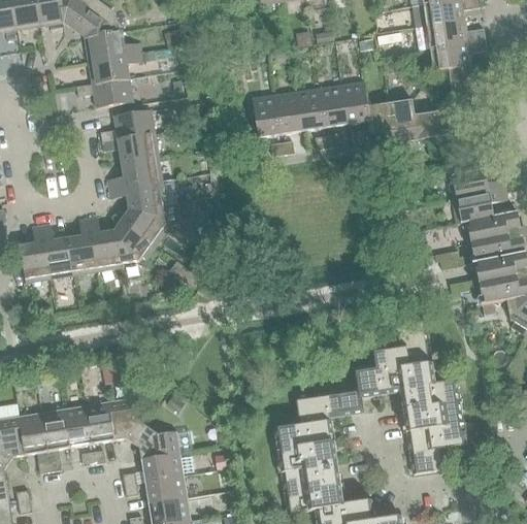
[(0,0),(0,31),(17,29),(12,0),(0,0)]
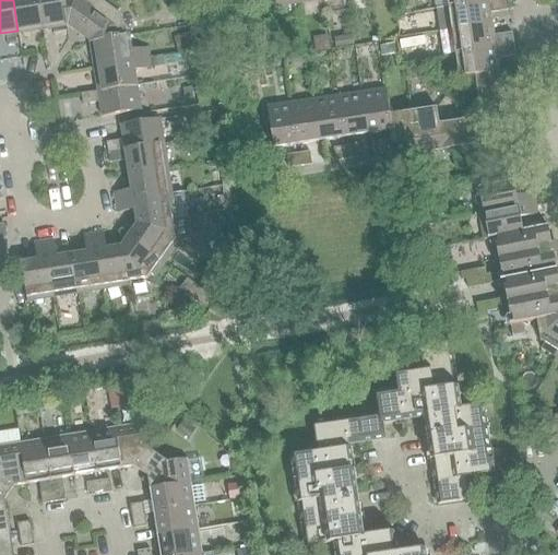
[(43,26),(38,0),(13,0),(18,31),(43,26)]
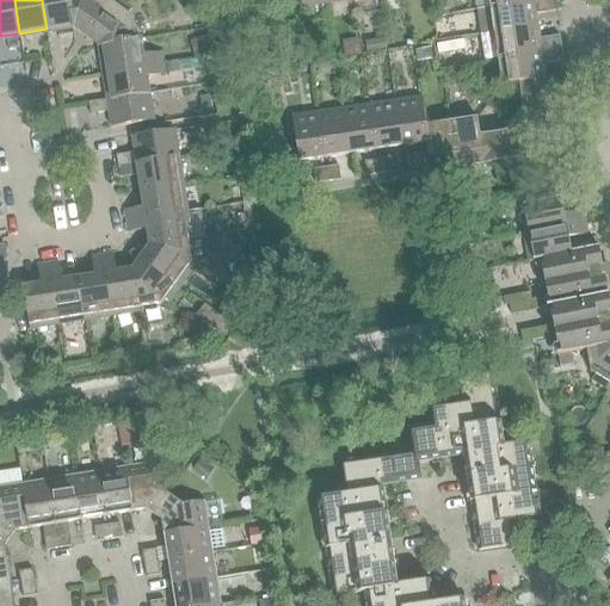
[(42,0),(47,29),(74,24),(71,0),(42,0)]
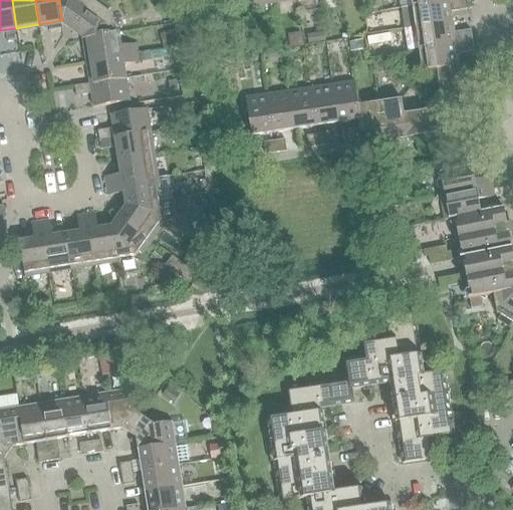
[(72,27),(91,0),(59,0),(62,20),(72,27)]
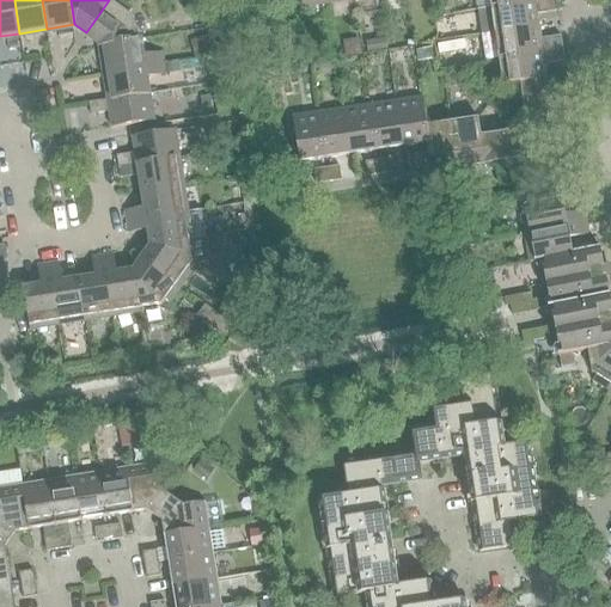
[(132,5),(124,0),(109,0),(86,32),(98,41),(136,35),(133,13),(128,10),(132,5)]
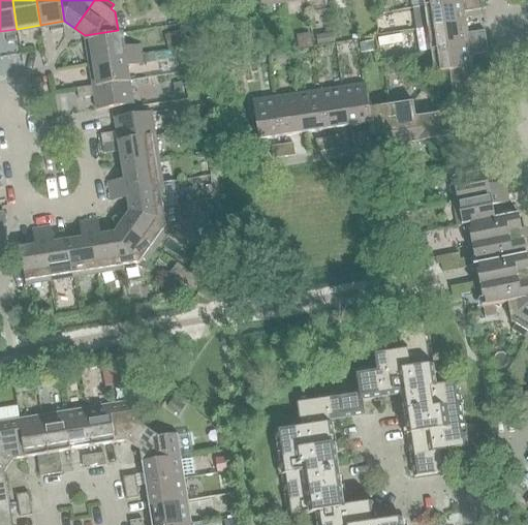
[(427,25),(466,20),(464,8),(480,6),(479,0),(444,0),(424,3),(427,25)]
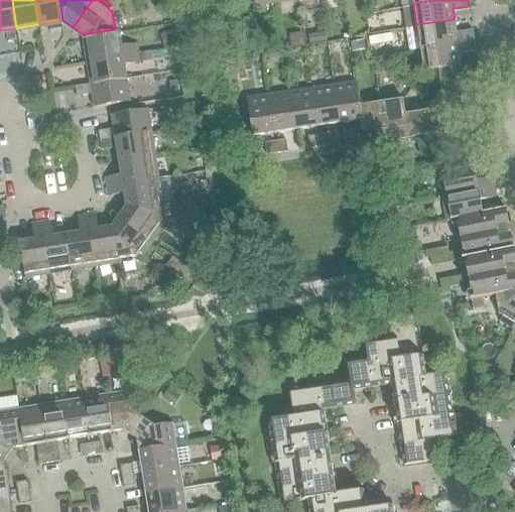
[(457,29),(455,19),(416,24),(419,46),(474,38),(472,27),(457,29)]
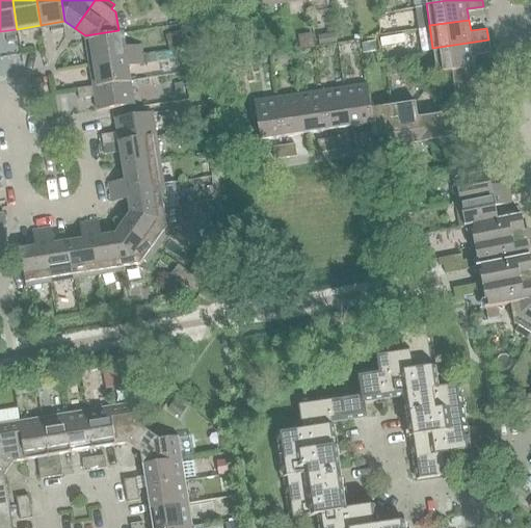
[(118,30),(85,35),(89,60),(142,52),(140,43),(125,45),(122,29),(118,30)]
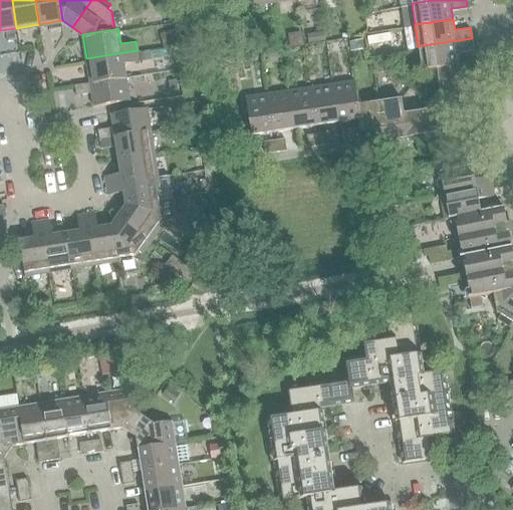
[(175,28),(160,32),(164,47),(179,43),(175,28)]
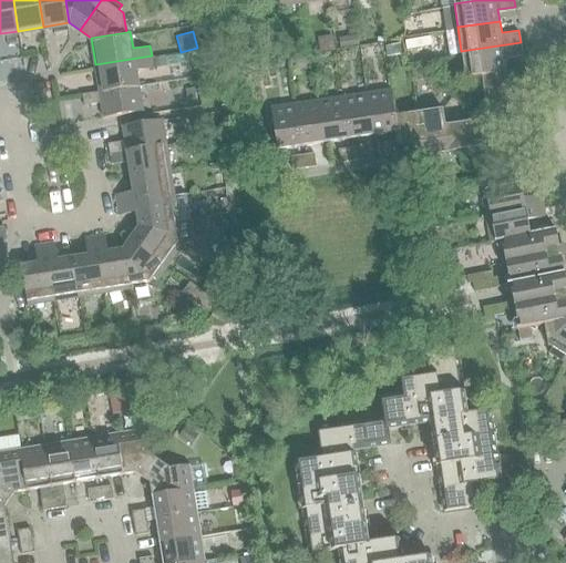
[(318,34),(320,51),(335,50),(332,32),(318,34)]
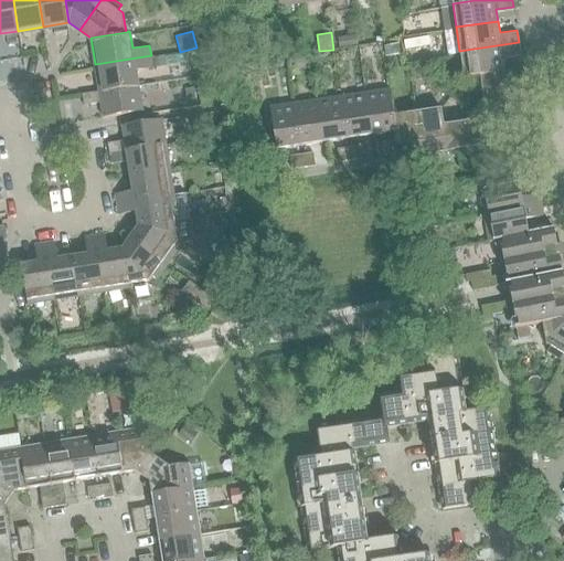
[(340,44),(352,42),(351,32),(338,34),(340,44)]
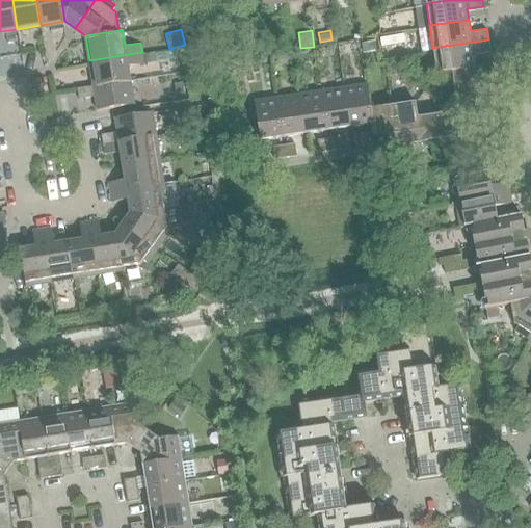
[(375,38),(361,41),(363,50),(377,48),(375,38)]
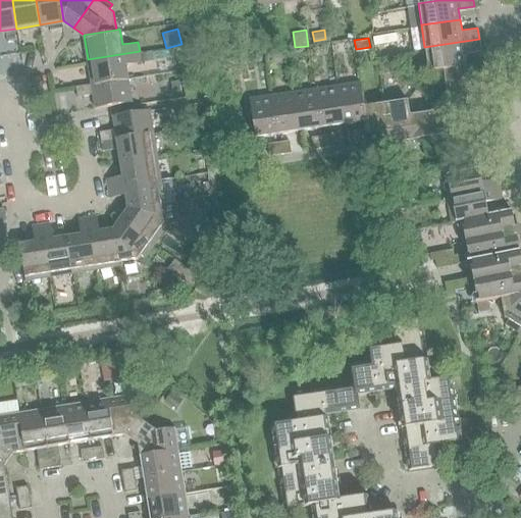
[(443,67),(467,64),(465,52),(481,49),(479,39),(424,47),(428,69),(443,67)]
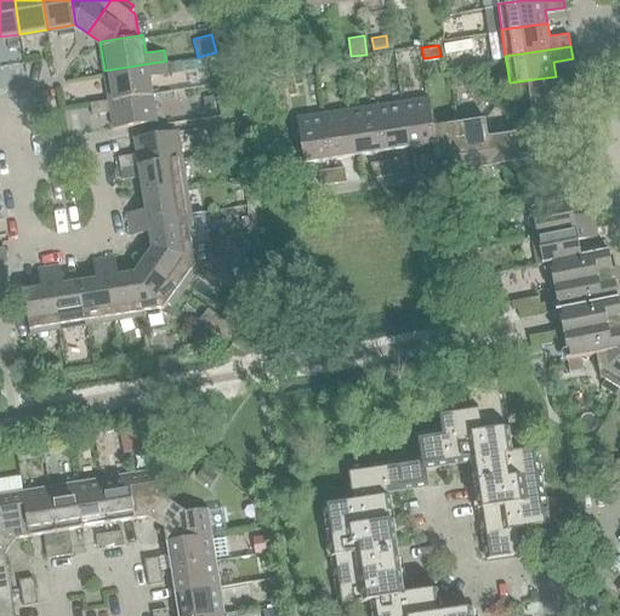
[(169,60),(170,70),(183,69),(182,58),(169,60)]
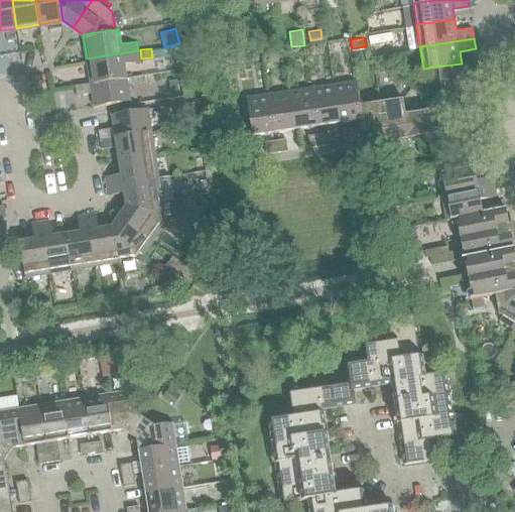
[(139,58),(138,50),(87,58),(90,81),(90,82),(126,76),(124,61),(139,58)]
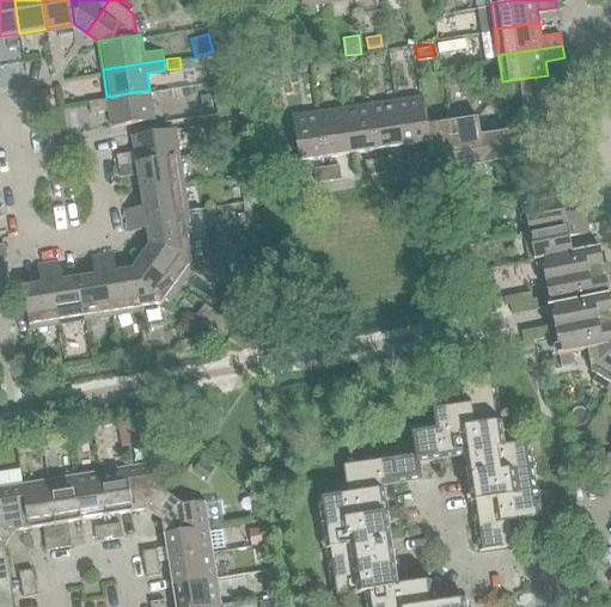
[(548,75),(519,79),(523,103),(514,116),(529,127),(537,114),(553,111),(548,75)]
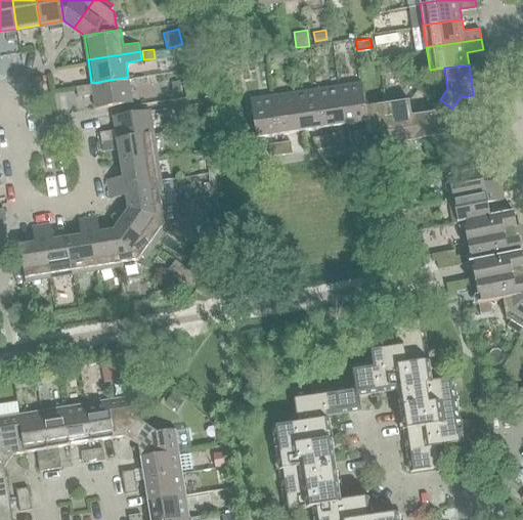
[(91,83),(91,82),(76,84),(77,94),(93,92),(95,106),(132,100),(128,77),(91,83)]
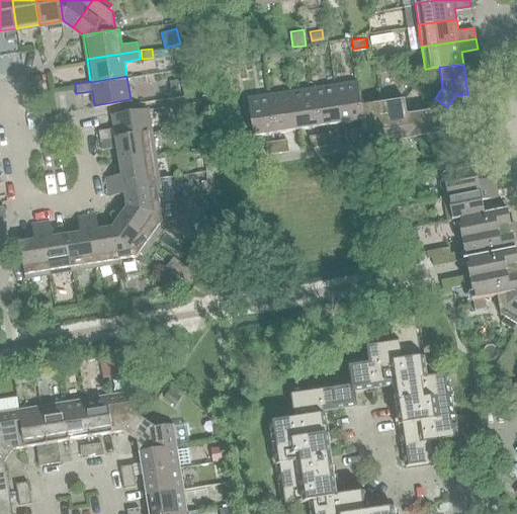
[(179,77),(169,78),(170,88),(180,87),(179,77)]
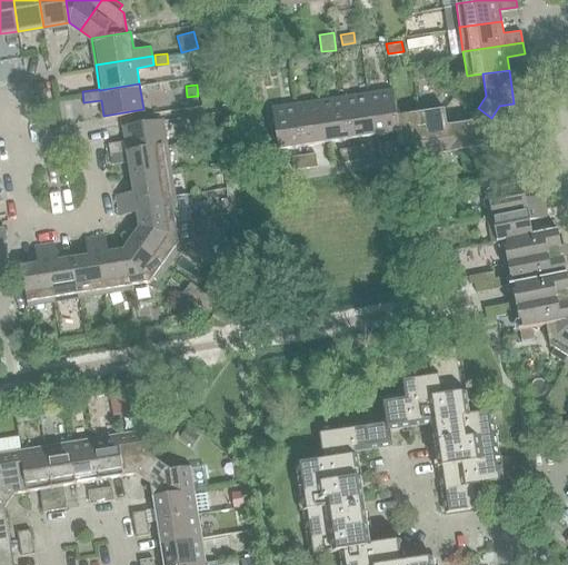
[(374,132),(396,129),(397,129),(395,114),(396,114),(392,87),(368,90),(374,132)]
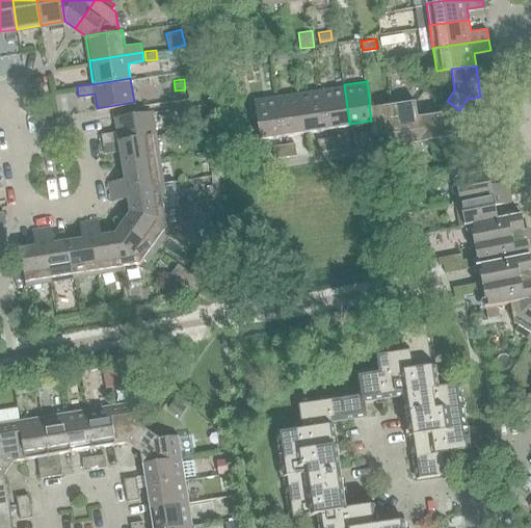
[(349,124),(344,84),(321,88),(327,128),(349,124)]
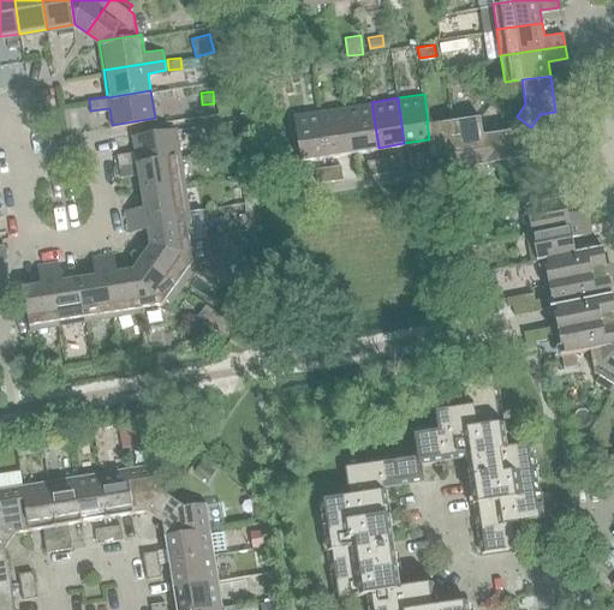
[(352,151),(379,148),(371,102),(346,106),(352,151)]
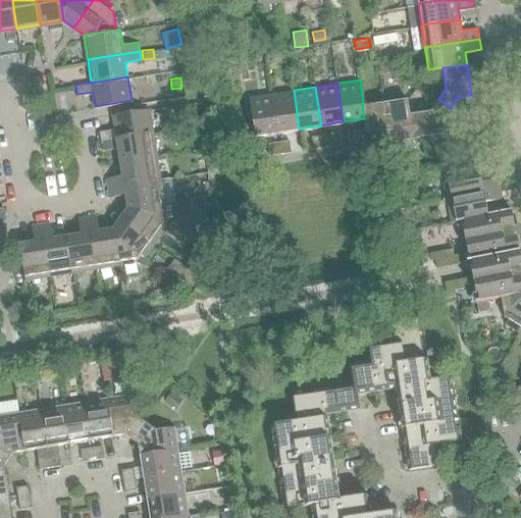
[(299,128),(294,90),(271,93),(277,132),(299,128)]
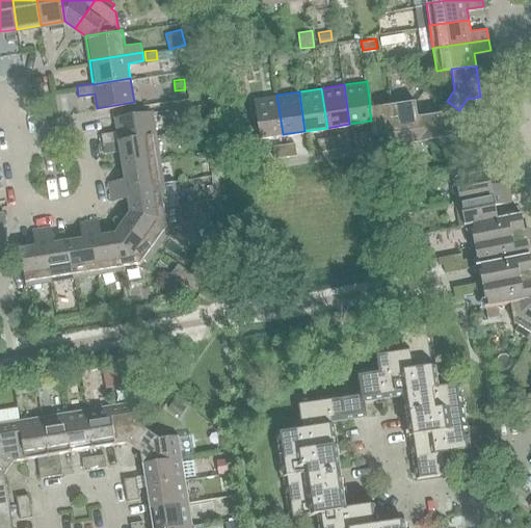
[(283,134),(276,95),(254,98),(260,137),(283,134)]
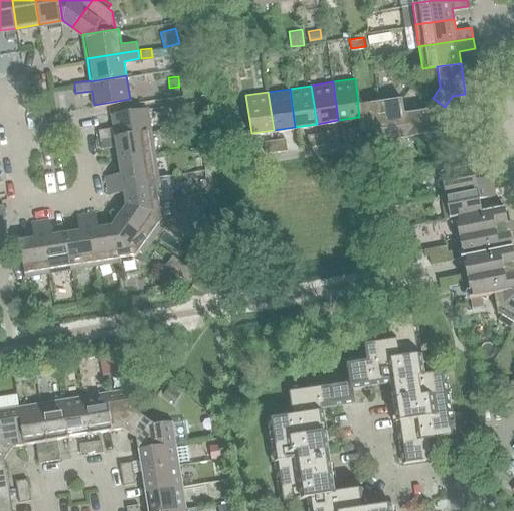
[(407,135),(403,112),(401,97),(379,100),(387,154),(397,152),(395,136),(407,135)]
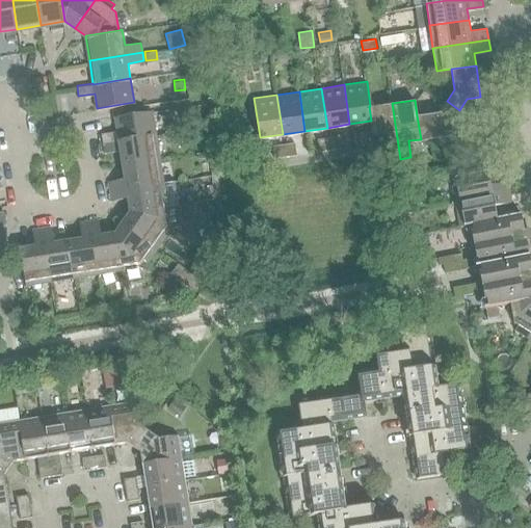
[(451,121),(459,110),(447,101),(439,111),(417,115),(421,139),(453,134),(451,121)]
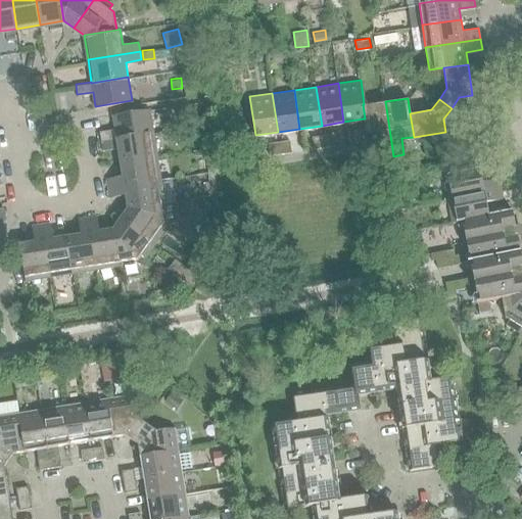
[(385,101),(364,104),(363,104),(365,119),(364,119),(366,127),(353,129),(354,141),(367,139),(368,143),(380,141),(382,157),(393,156),(385,101)]
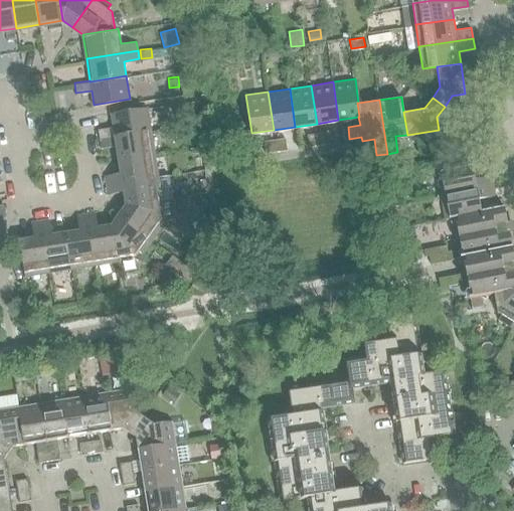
[(150,129),(147,106),(111,112),(113,126),(98,128),(99,137),(150,129)]
